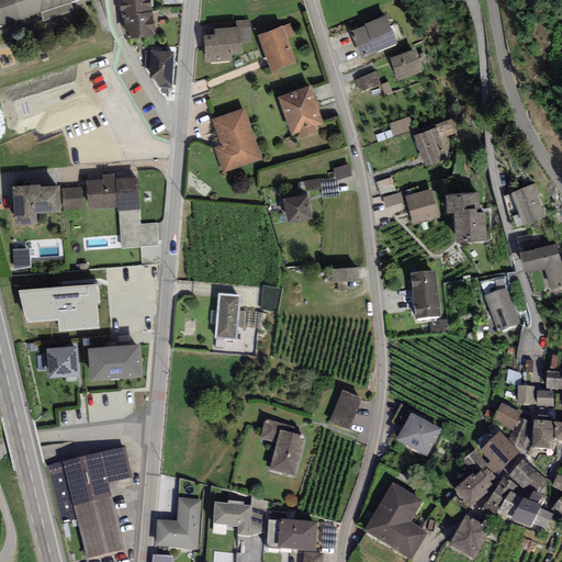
[(0,0),(0,25),(75,0),(0,0)]
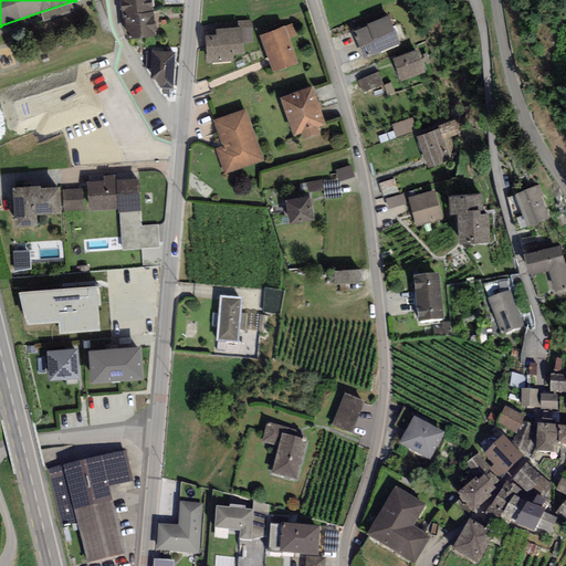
[(153,0),(121,0),(126,38),(158,33),(153,0)]
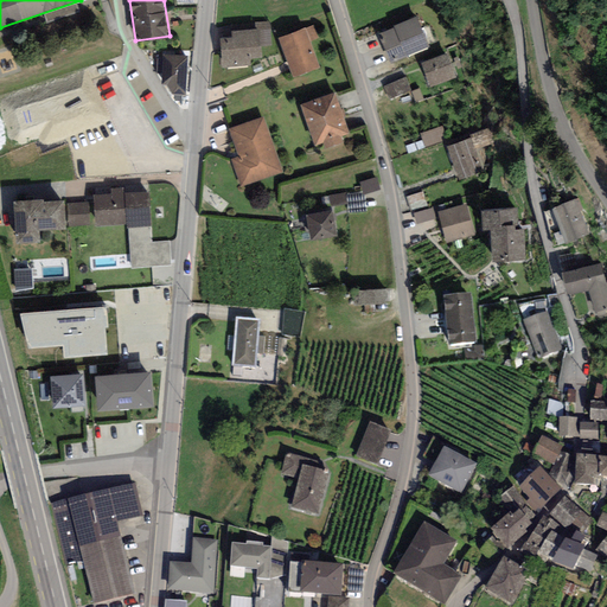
[(428,45),(416,14),(394,24),(395,26),(378,33),(390,62),(428,45)]
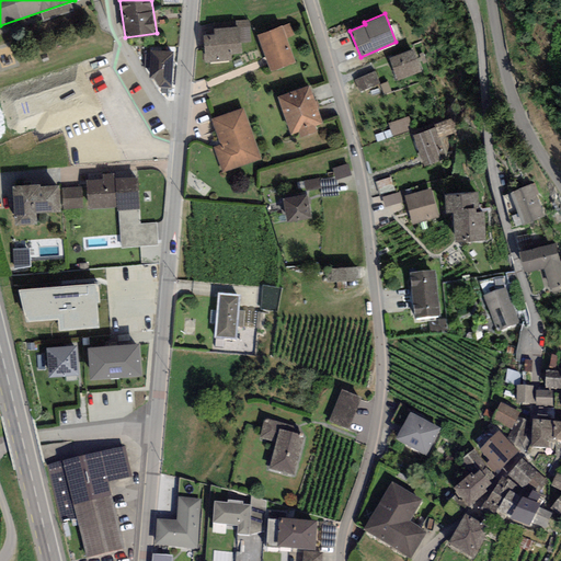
[(236,24),(241,23),(242,39),(252,39),(251,18),(236,19),(236,24)]
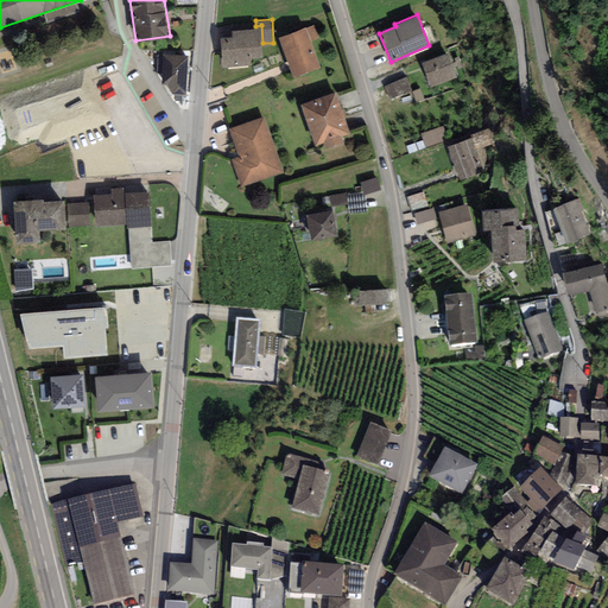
[(306,25),(279,35),(293,76),(321,67),(306,25)]
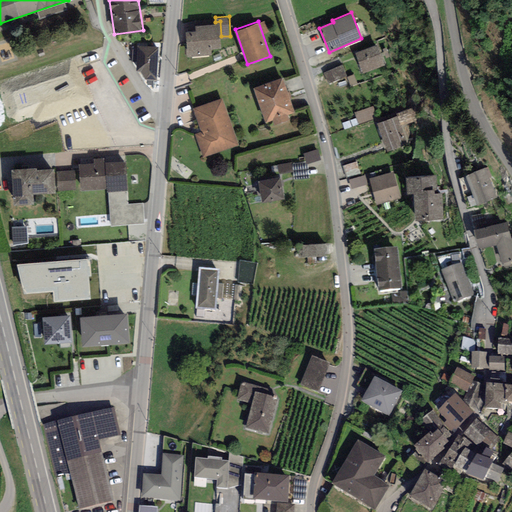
[(195,29),(186,30),(188,56),(212,54),(211,47),(219,47),(218,23),(195,25),(195,29)]
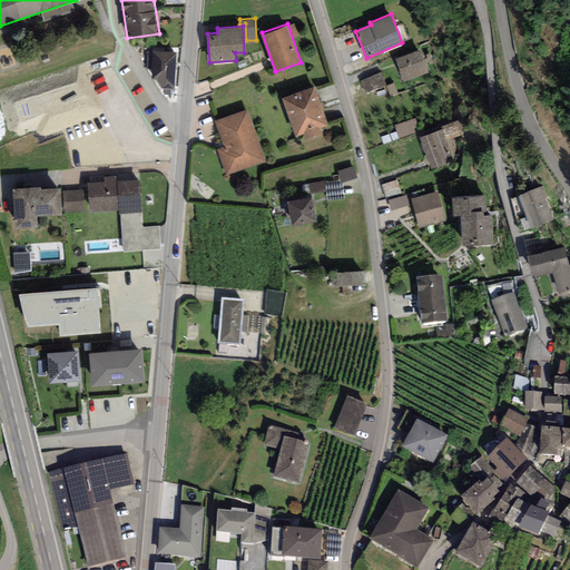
[(178,49),(153,47),(151,77),(158,78),(163,88),(176,89),(178,49)]
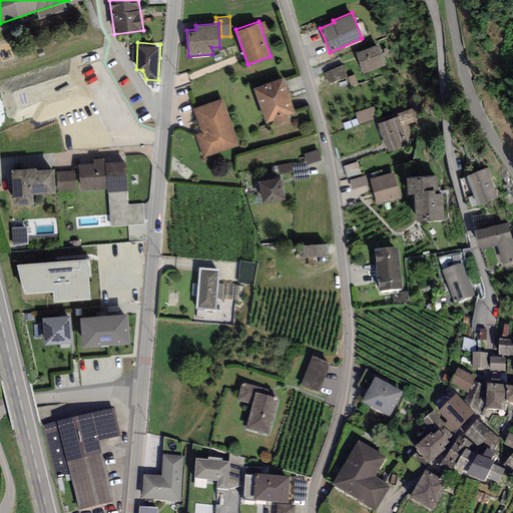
[(377,44),(355,52),(362,72),(385,64),(377,44)]
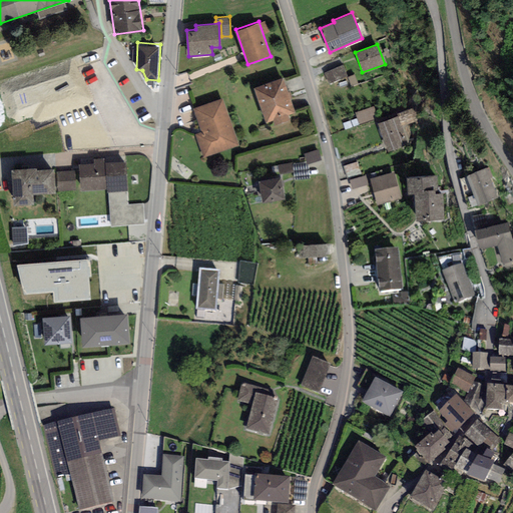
[(347,75),(342,65),(324,72),(329,83),(347,75)]
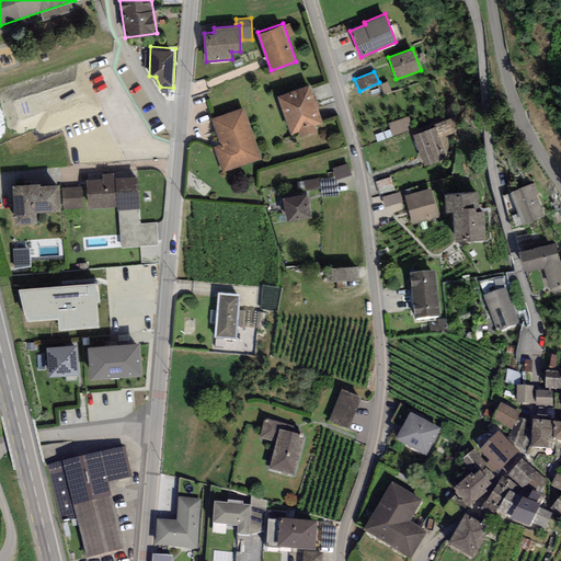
[(387,81),(380,83),(384,94),(391,92),(387,81)]
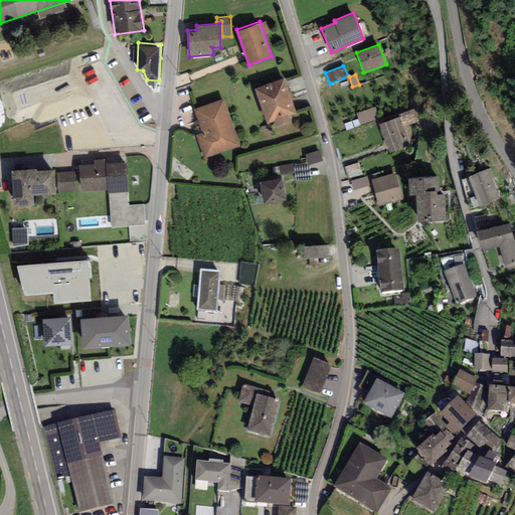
[(285,76),(254,87),(267,122),(297,112),(285,76)]
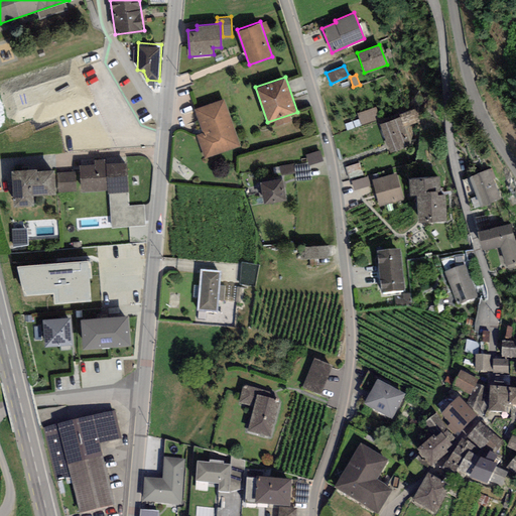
[(224,97),(194,108),(203,132),(197,134),(205,158),(242,144),(224,97)]
